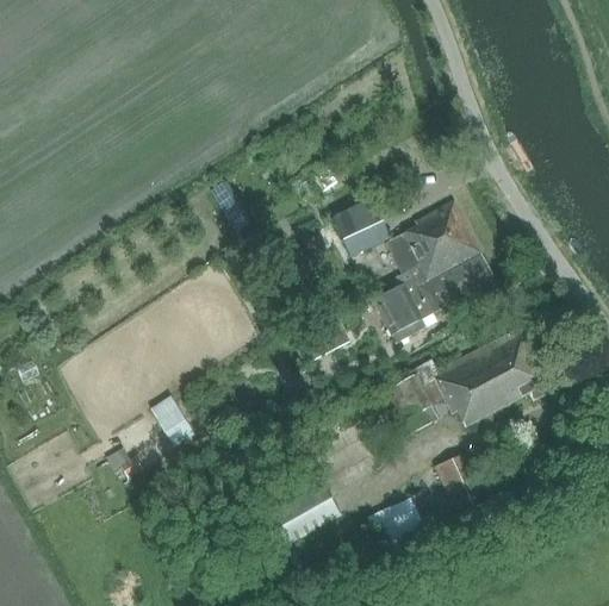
[(329,214),(340,238),(378,220),(368,198),(329,214)]
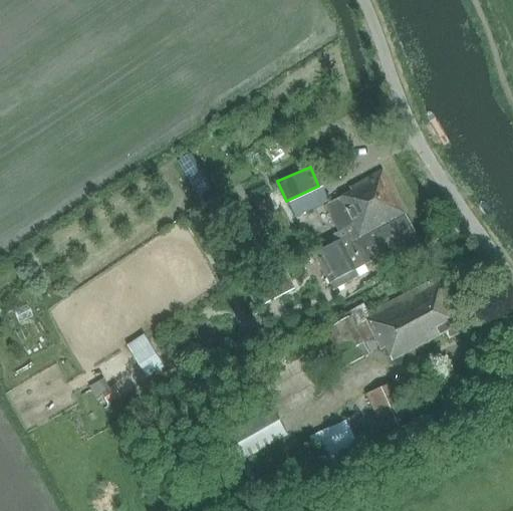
[(323,204),(337,230),(332,233),(334,236),(399,202),(380,169),(348,186),(350,190),(323,204)]
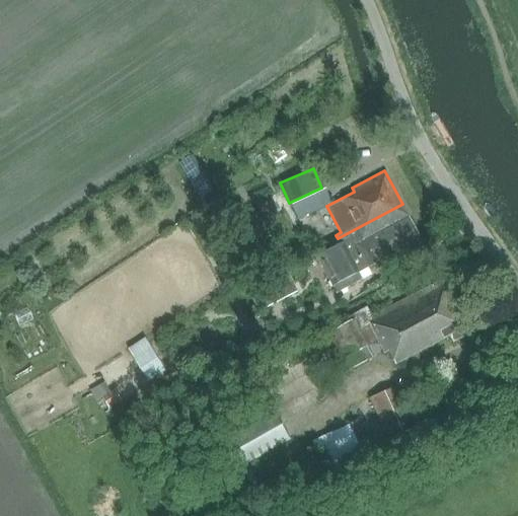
[(295,216),(317,207),(314,198),(292,207),(295,216)]
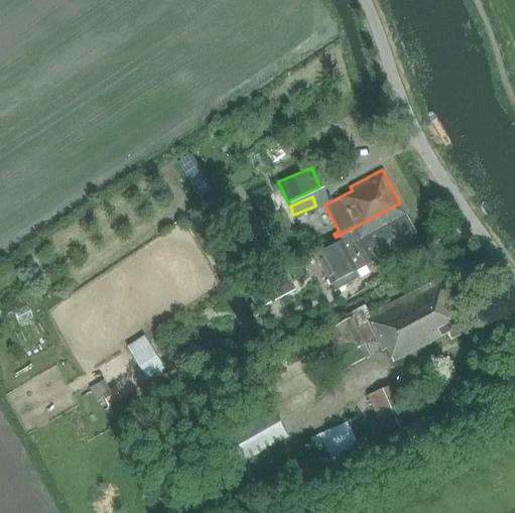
[(417,237),(400,203),(336,237),(338,241),(315,253),(335,289),(347,283),(359,275),(356,269),(417,237)]
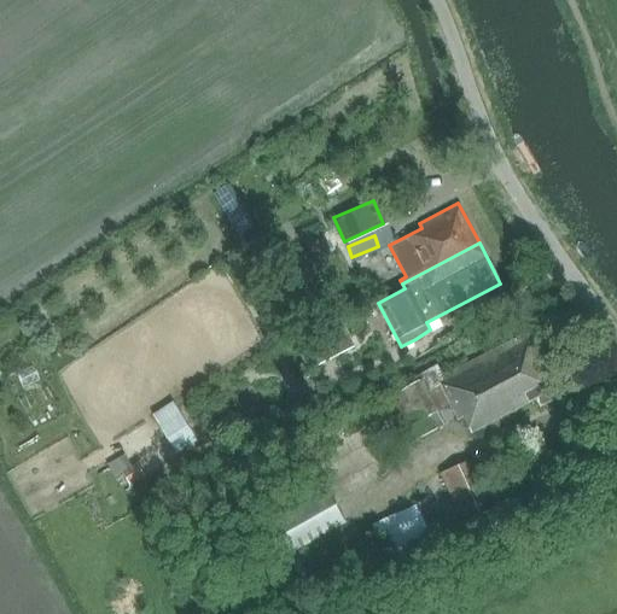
[(251,316),(262,308),(252,293),(240,300),(251,316)]
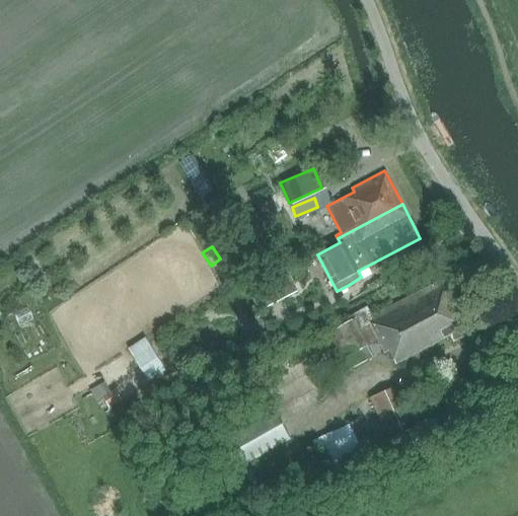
[(259,310),(297,290),(285,267),(266,277),(267,278),(247,288),(259,310)]
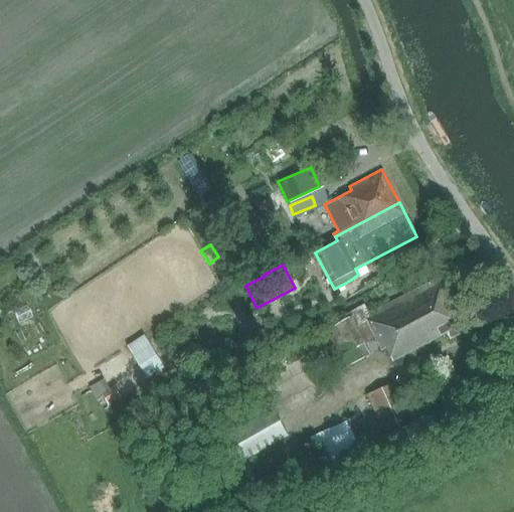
[(449,338),(465,329),(437,276),(368,312),(363,303),(344,313),(346,317),(324,329),(330,339),(339,334),(347,349),(336,355),(342,366),(368,352),(362,342),(374,336),(380,348),(384,346),(391,359),(445,331),(449,338)]
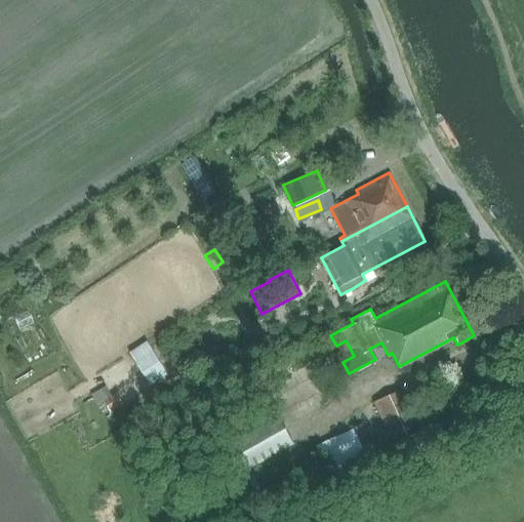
[(158,360),(146,339),(128,351),(140,370),(158,360)]
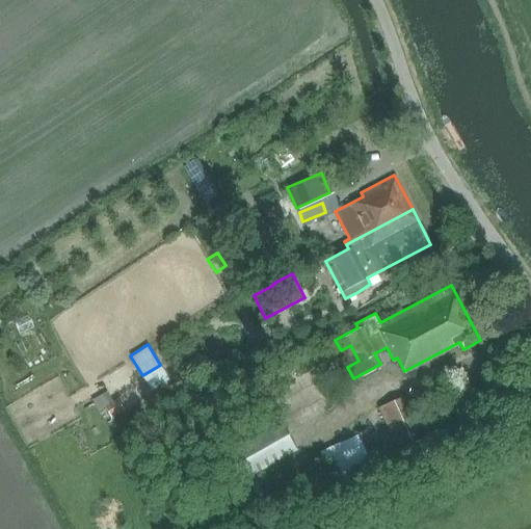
[(287,382),(297,416),(315,411),(304,377),(287,382)]
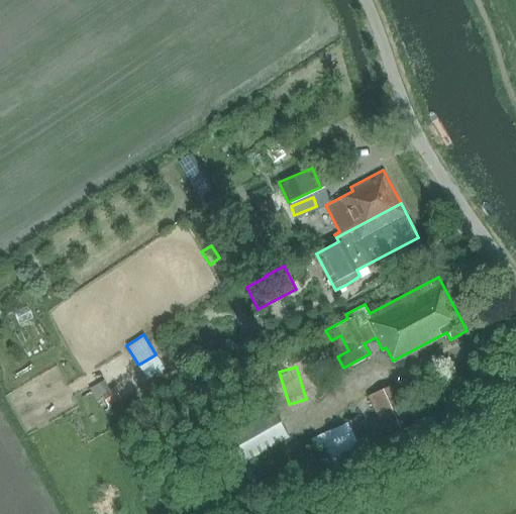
[(279,401),(268,378),(253,386),(265,408),(279,401)]
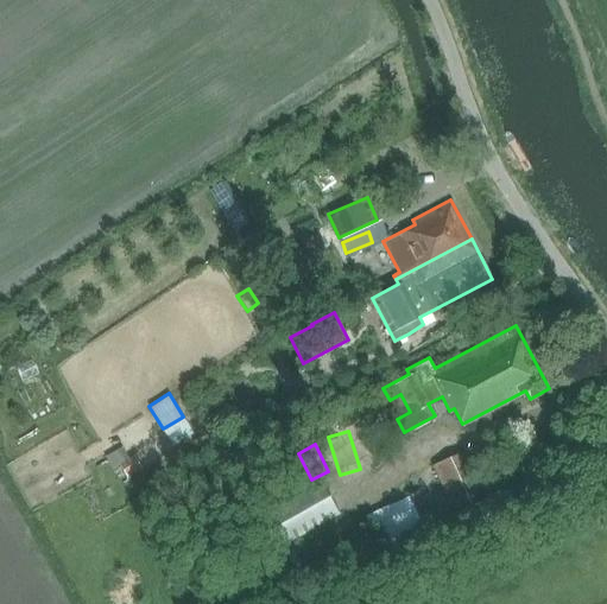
[(467,538),(500,523),(487,497),(474,469),(485,464),(476,444),(432,463),(460,525),(434,539),(441,552),(467,538)]
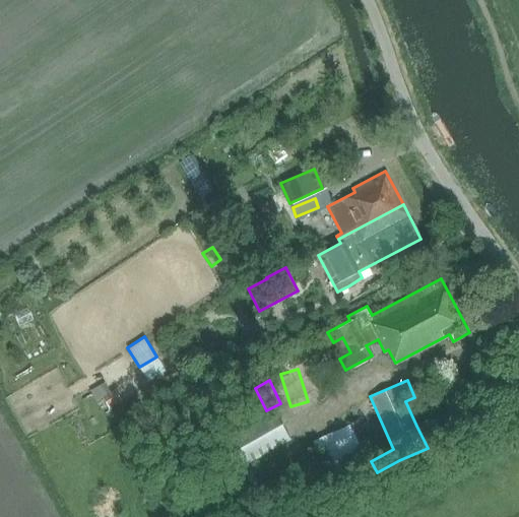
[(272,411),(219,440),(236,469),(289,440),(272,411)]
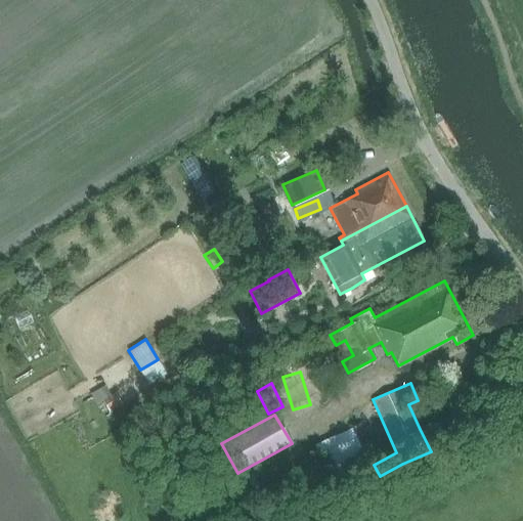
[(376,456),(360,421),(351,425),(352,427),(313,444),(330,480),(368,462),(366,460),(376,456)]
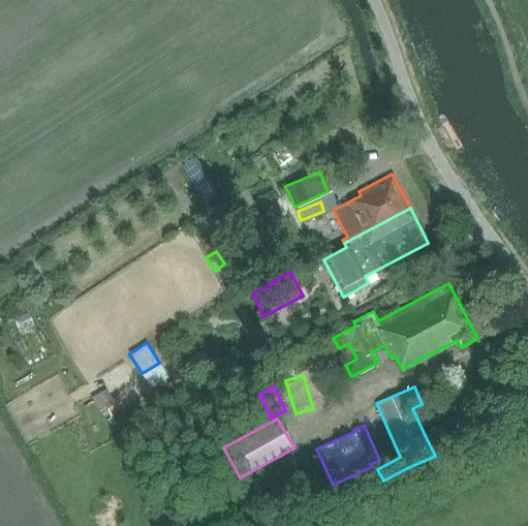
All buildings are outlined.
